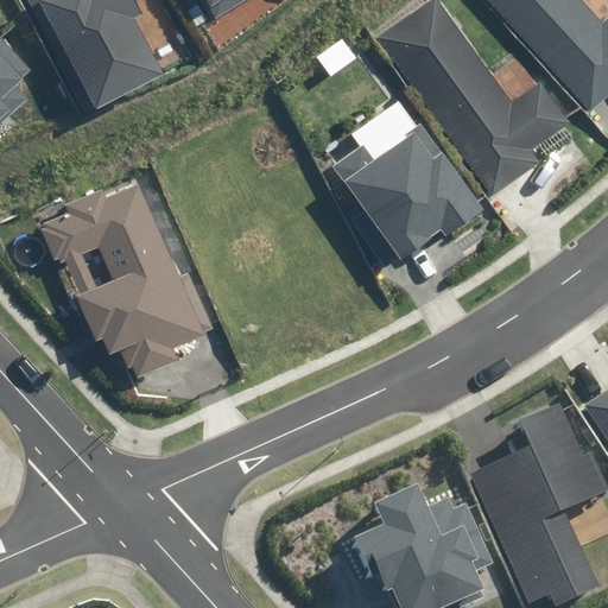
[(26,0),(86,114),(163,74),(134,18),(141,14),(133,0),(26,0)]
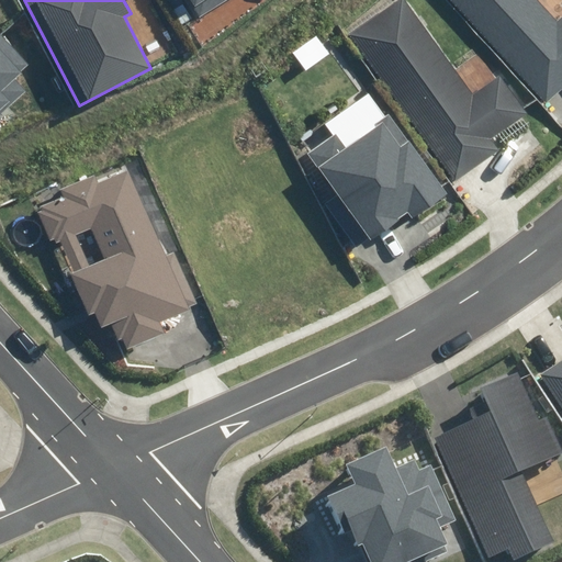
[(186,0),(199,19),(226,0),(186,0)]
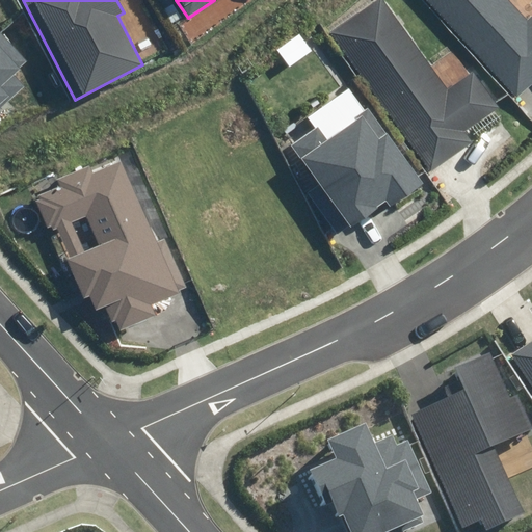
[(386,0),(376,0),(329,33),(427,173),(472,141),(464,130),(499,106),(475,72),(449,89),(386,0)]
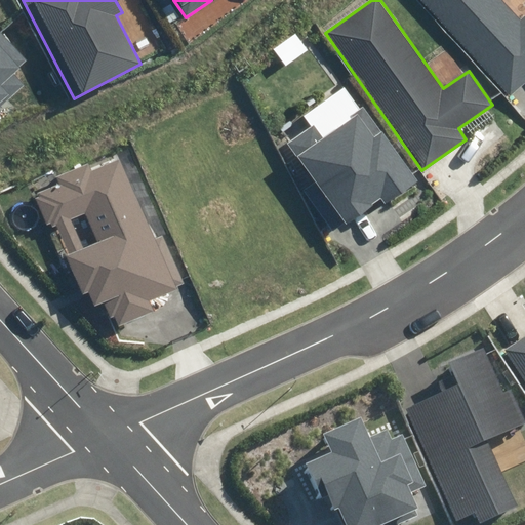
[(500,0),(422,0),(508,97),(524,82),(524,17),(521,23),(500,0)]
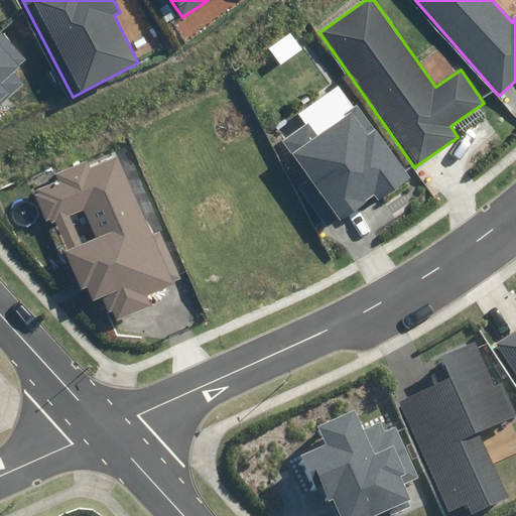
[(0,107),(25,84),(13,72),(27,58),(1,29),(0,29),(0,107)]
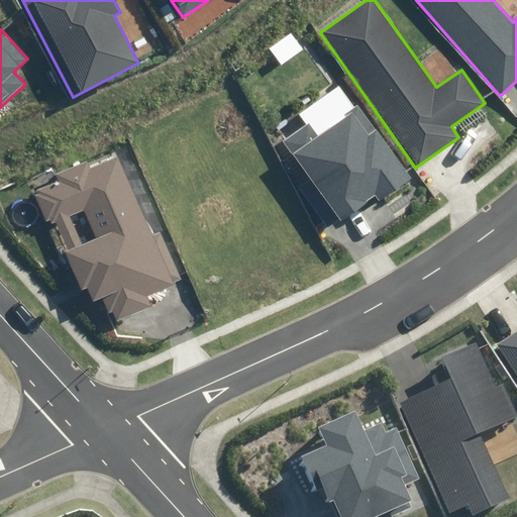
[(284,142),(339,220),(376,195),(379,200),(412,177),(359,104),(345,115),(347,118),(319,137),(309,124),(284,142)]
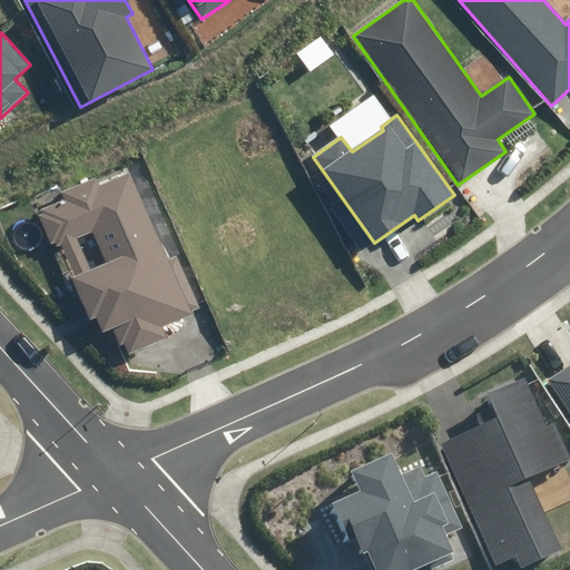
[(98,318),(104,332),(112,328),(119,345),(125,342),(130,354),(168,337),(164,327),(192,315),(190,312),(200,307),(178,256),(168,261),(129,173),(99,186),(96,178),(62,193),(66,200),(43,209),(46,214),(40,217),(51,243),(56,241),(58,246),(62,244),(76,276),(72,277),(91,321),(98,318)]
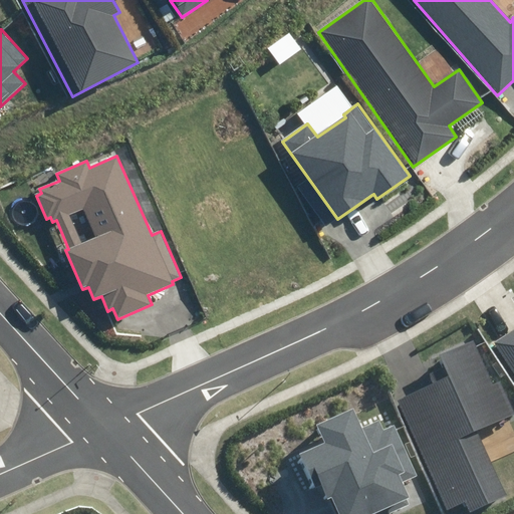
[(513,330),(494,343),(513,373),(513,330)]
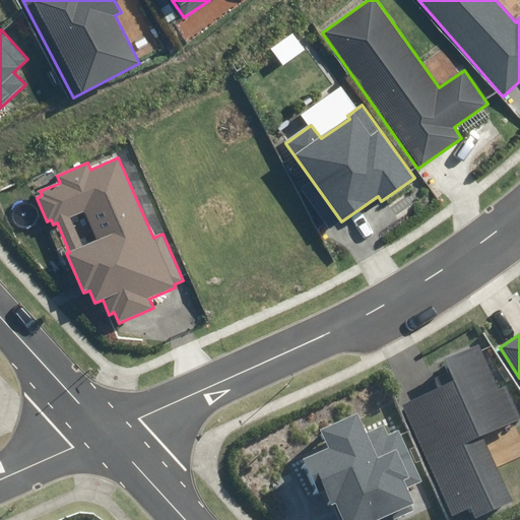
[(475,518),(512,503),(483,437),(519,420),(519,417),(506,385),(499,388),(480,345),(445,361),(454,382),(403,403),(452,516),(470,508),(475,518)]
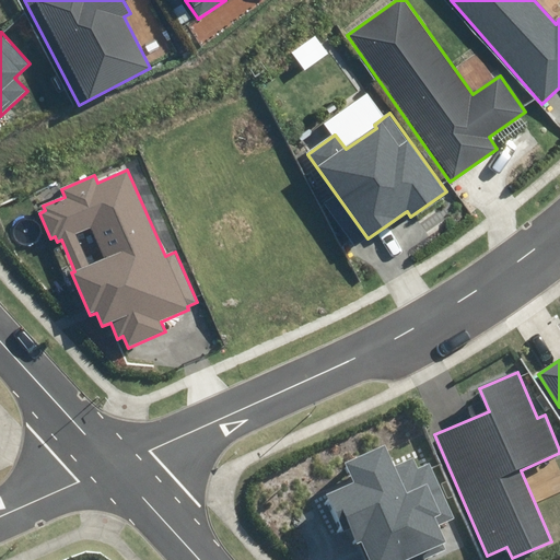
[(350,526),(364,559),(426,559),(424,558),(448,548),(438,525),(454,518),(430,463),(417,468),(412,458),(395,466),(386,445),(346,464),(354,483),(325,497),(340,531),(350,526)]
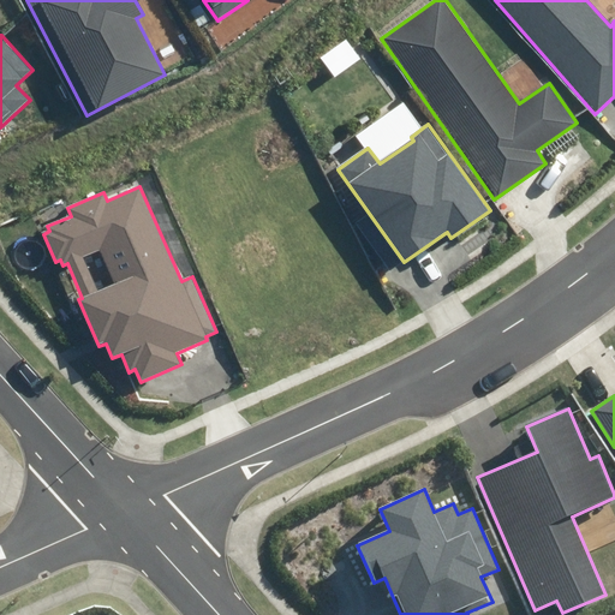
All buildings are outlined.
